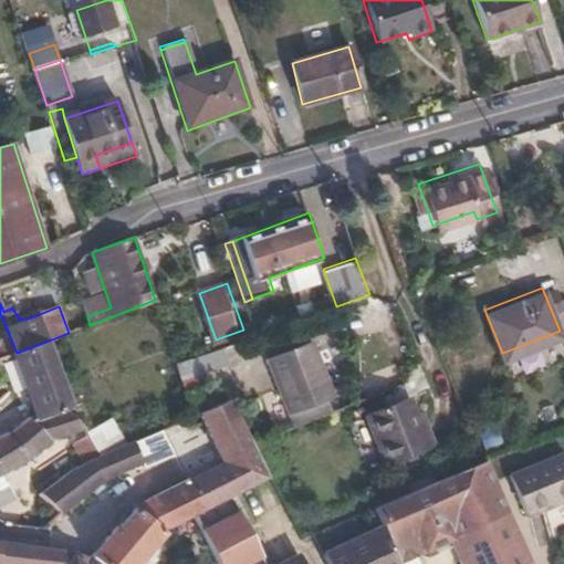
[(73,406),(49,341),(17,353),(40,417),(68,407),(73,406)]
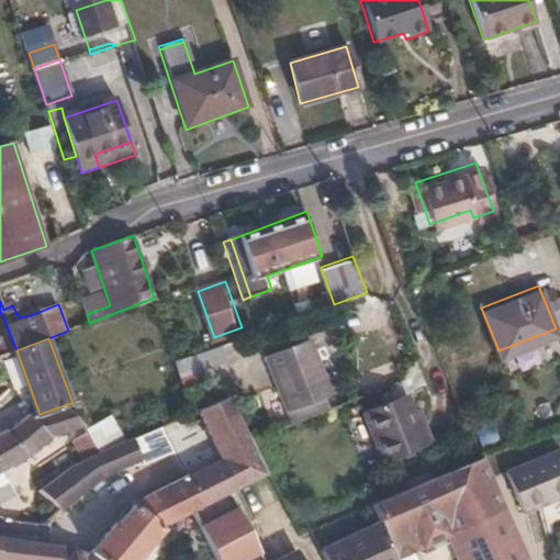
[(313,338),(268,355),(291,412),(335,395),(313,338)]
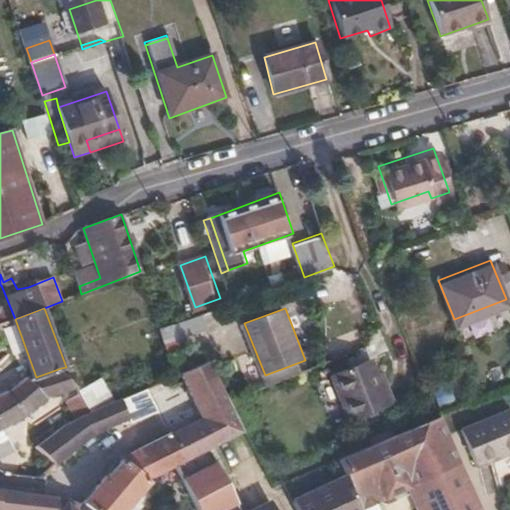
[(209,329),(203,311),(158,327),(168,356),(182,351),(177,340),(209,329)]
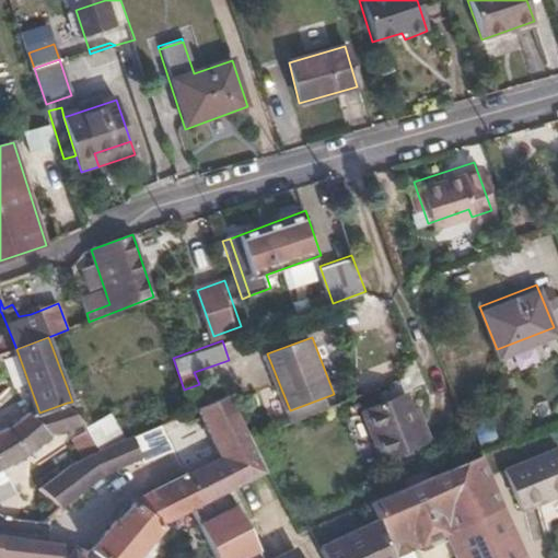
[(267,472),(252,441),(228,395),(198,408),(222,457),(187,477),(202,507),(232,491),(244,485),(256,478),(267,472)]
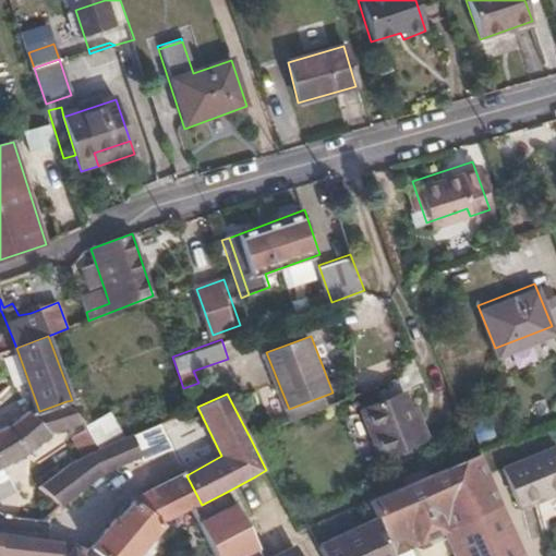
[(408,395),(365,411),(385,463),(428,447),(408,395)]
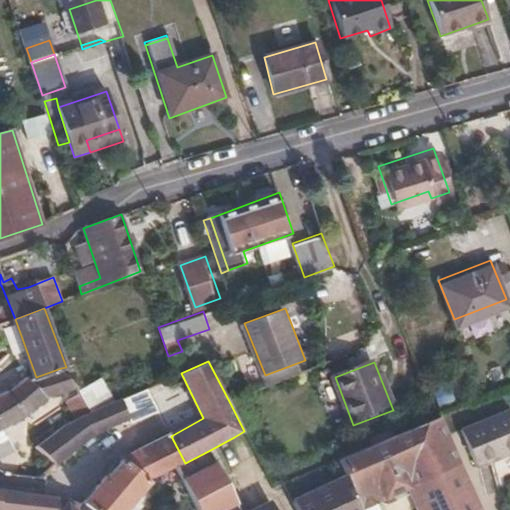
[(0,429),(30,412),(52,394),(75,387),(61,368),(36,377),(37,380),(30,382),(27,378),(20,383),(0,394),(0,429)]
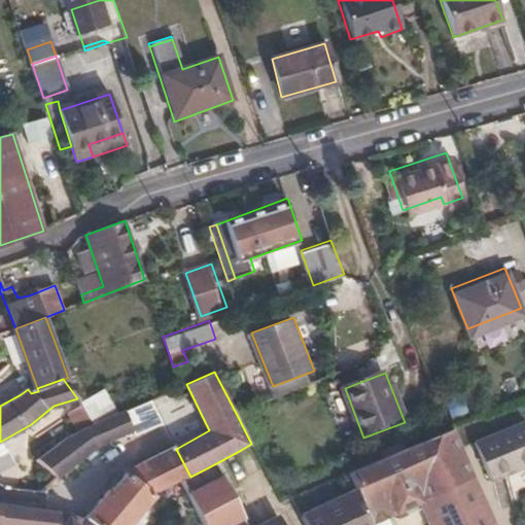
[(184,393),(181,386),(172,389),(176,397),(184,393)]
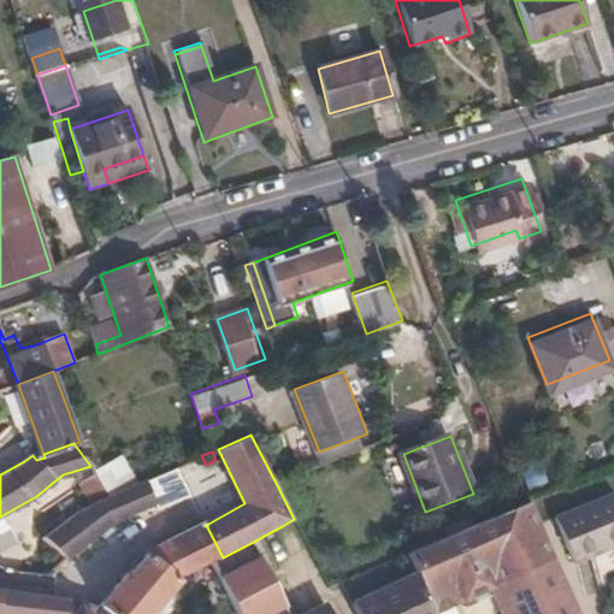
[(192,470),(188,461),(179,465),(183,474),(192,470)]
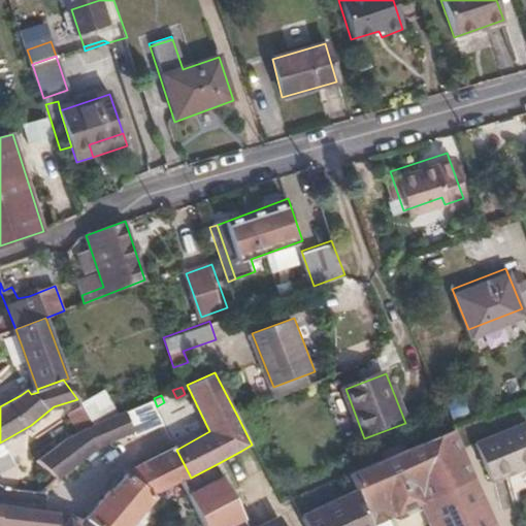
[(96,425),(84,408),(73,415),(85,431),(96,425)]
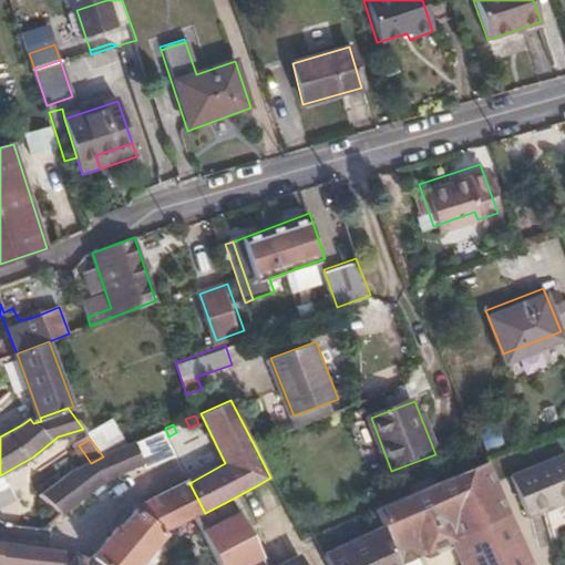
[(59,513),(124,473),(145,464),(134,440),(103,456),(91,463),(71,473),(43,494),(49,501),(59,513)]
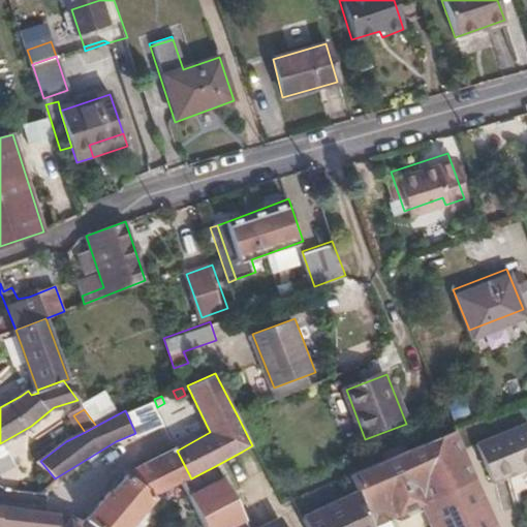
[(526,421),(478,442),(495,483),(526,468),(526,421)]
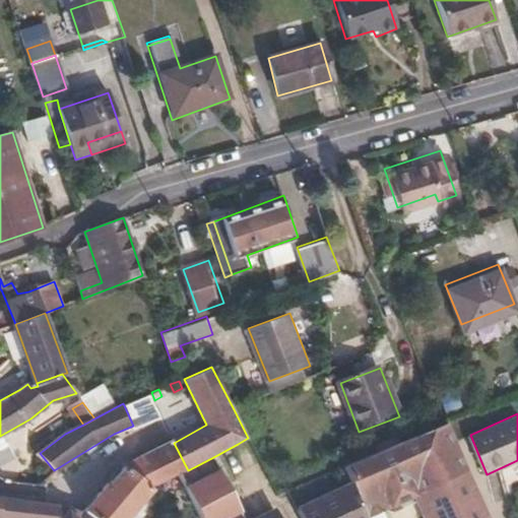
[(492,517),(447,424),(344,466),(353,483),(359,493),(411,470),(421,490),(415,492),(427,517),(492,517)]
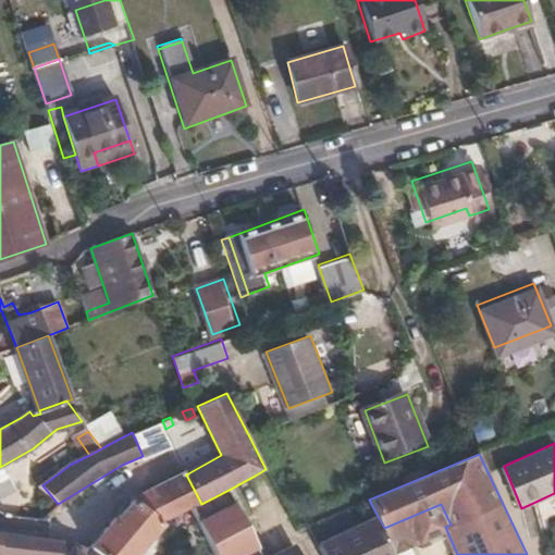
[(201,504),(186,475),(138,501),(165,526),(193,509),(201,504)]
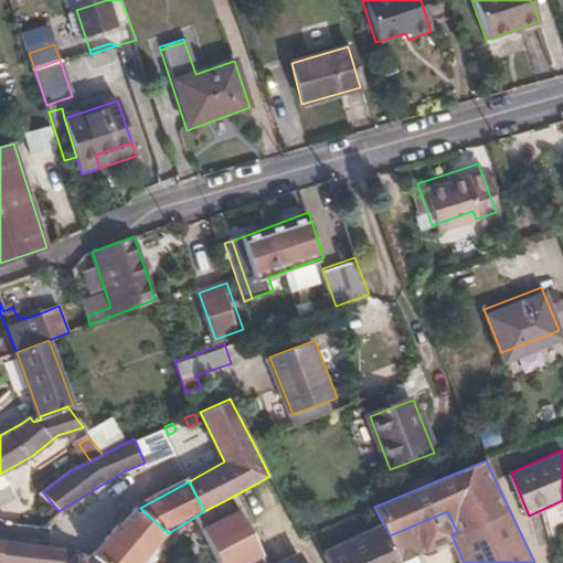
[(262,490),(258,482),(246,489),(250,496),(262,490)]
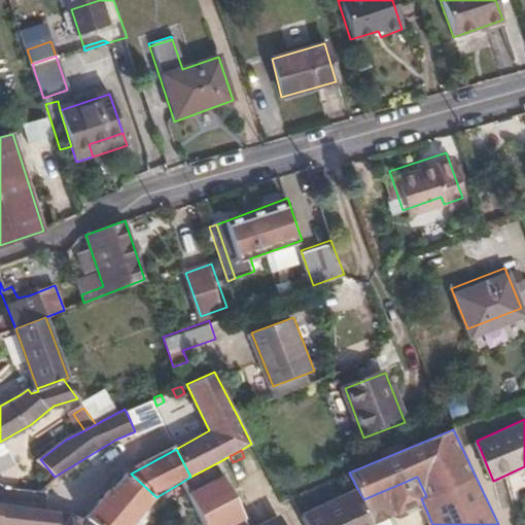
[(256,524),(248,524),(218,462),(190,477),(182,482),(204,524),(285,524),(281,514),(256,524)]
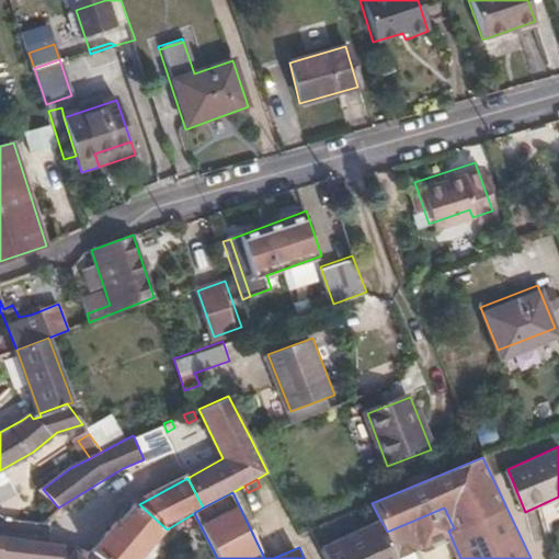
[(48,525),(58,508),(48,495),(30,524),(26,524),(26,539),(55,543),(48,525)]
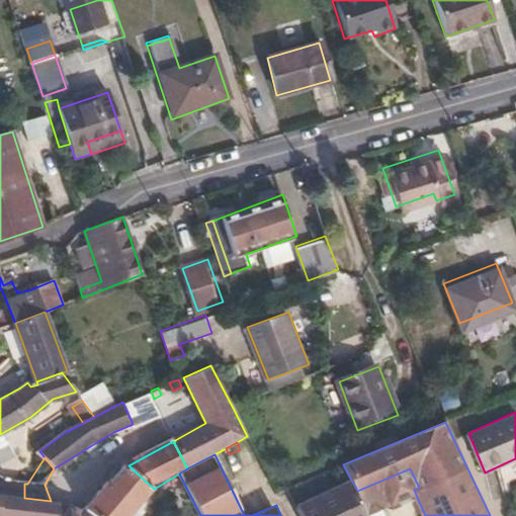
[(97,515),(129,515),(154,489),(129,465),(113,482),(110,483),(89,508),(97,515)]
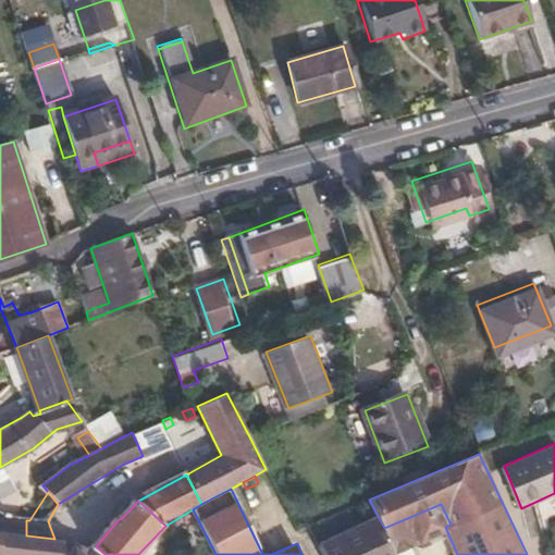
[(445,527),(451,525),(441,504),(384,528),(394,549),(445,527)]
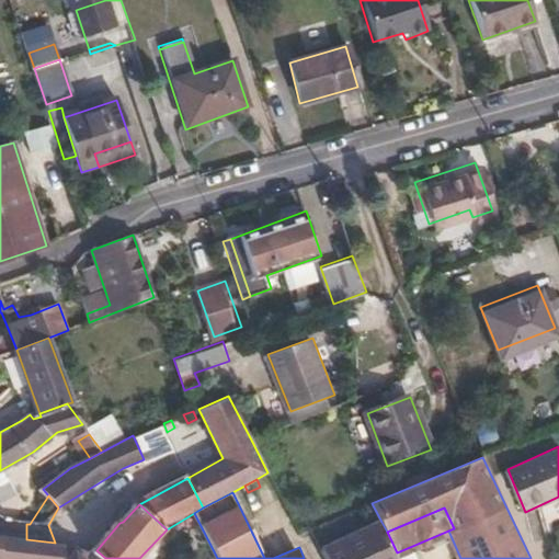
[(387,532),(381,522),(321,548),(326,558),(400,558),(397,552),(387,532)]
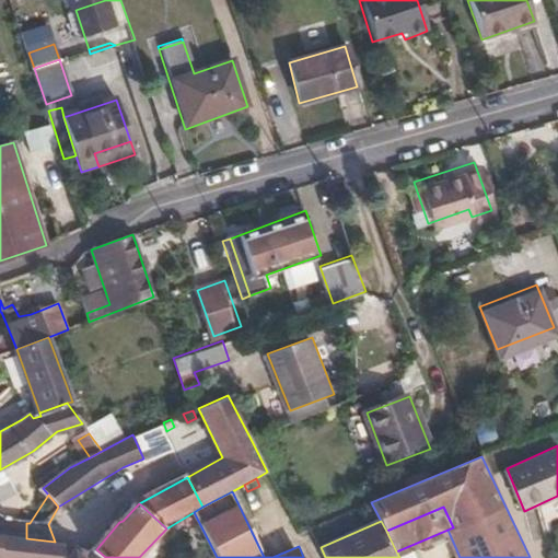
[(67,557),(78,544),(55,542),(26,538),(0,535),(0,557),(67,557)]
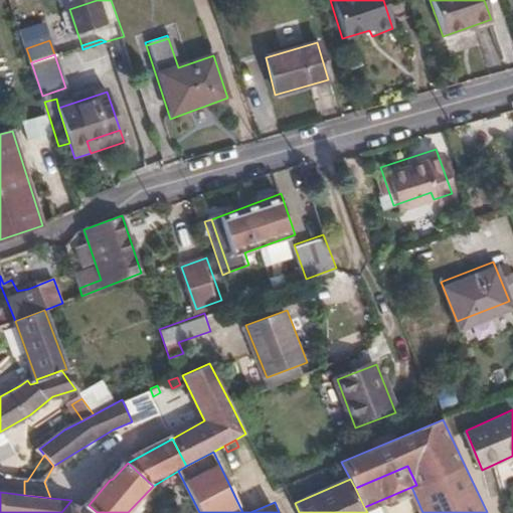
[(81,512),(89,505),(71,500),(61,512),(81,512)]
